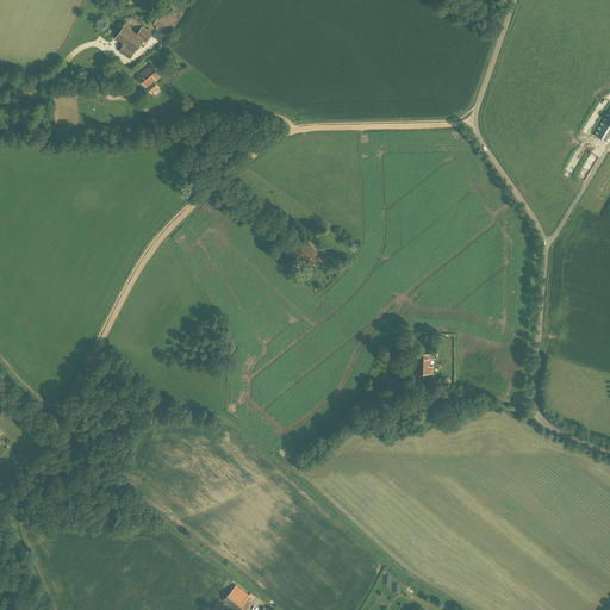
[(157,26),(156,29),(166,35),(180,13),(173,8),(169,14),(162,10),(154,24),(157,26)]
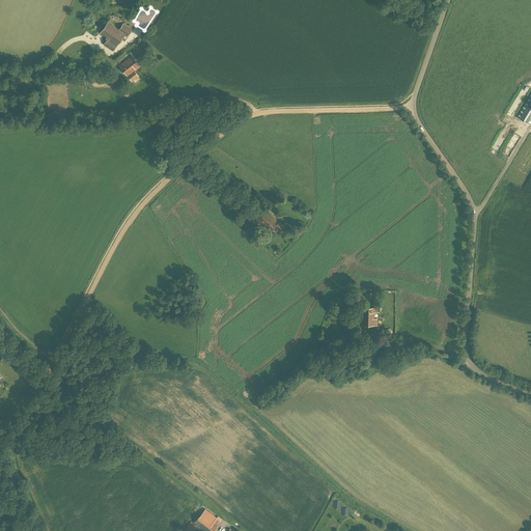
[(105,40),(106,42),(104,45),(113,51),(124,35),(127,36),(132,30),(123,23),(119,30),(108,22),(100,33),(106,38),(105,40)]
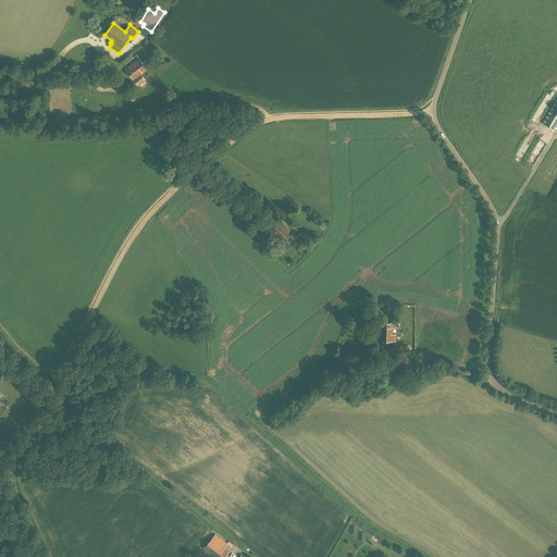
[(125,69),(134,79),(147,70),(138,59),(125,69)]
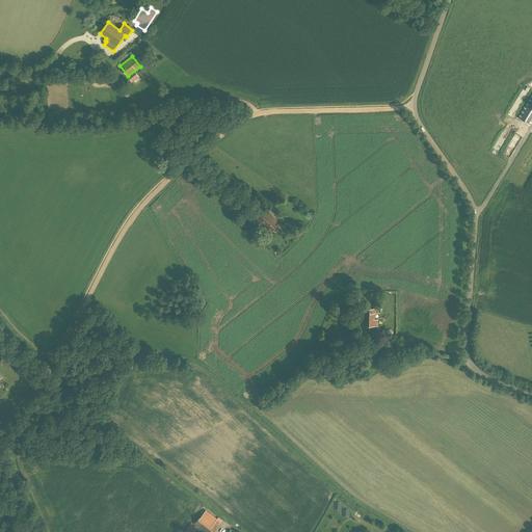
[(111,81),(110,72),(102,73),(103,82),(111,81)]
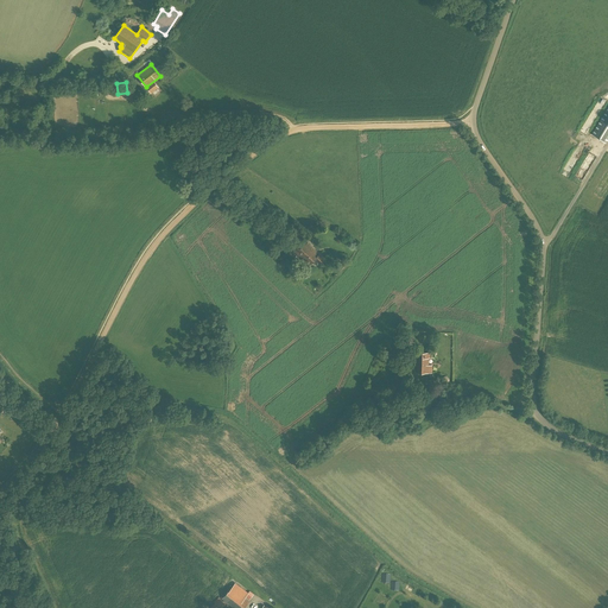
[(607,107),(591,134),(606,143),(607,138),(607,107)]
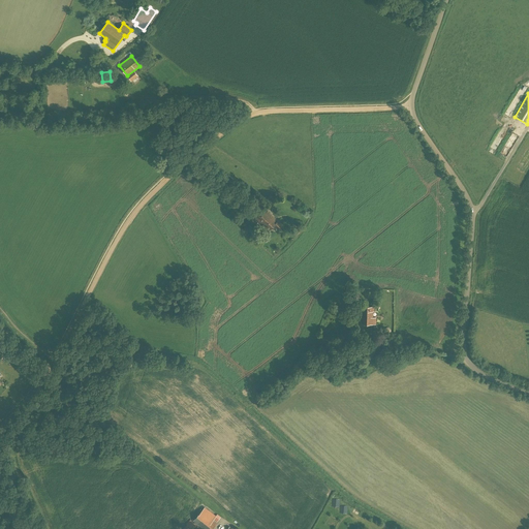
[(228,190),(223,197),(235,207),(240,199),(228,190)]
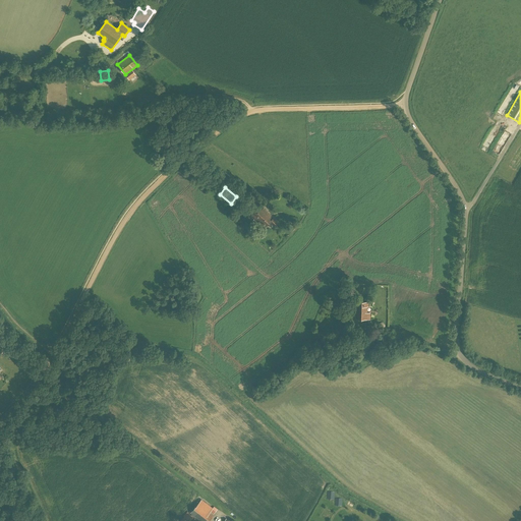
[(355,301),(354,319),(369,320),(370,312),(367,312),(367,306),(368,306),(368,302),(355,301)]
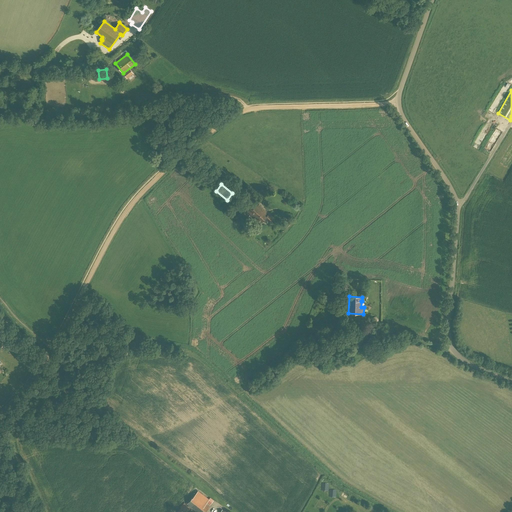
[(196,495),(200,497),(210,505),(213,500),(200,490),(197,488),(195,491),(197,493),(196,495)]
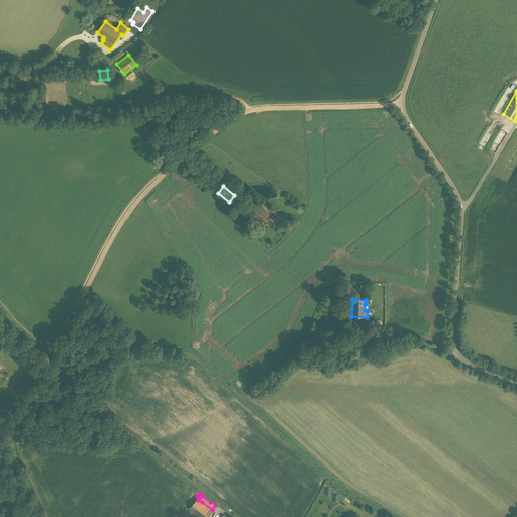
[(189,509),(198,516),(207,516),(212,512),(196,499),(189,509)]
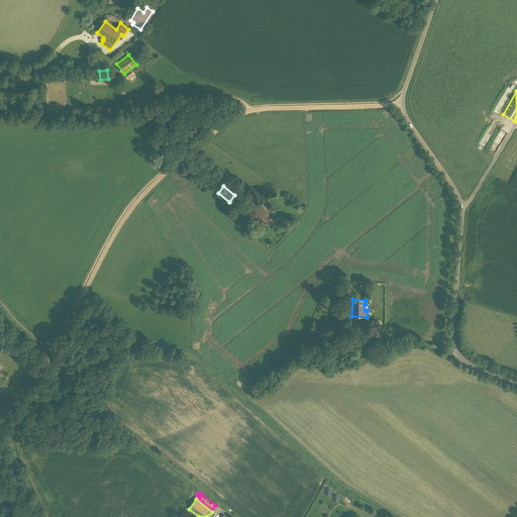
[(180,516),(187,516),(185,515),(190,511),(187,508),(182,512),(183,513),(180,516)]
